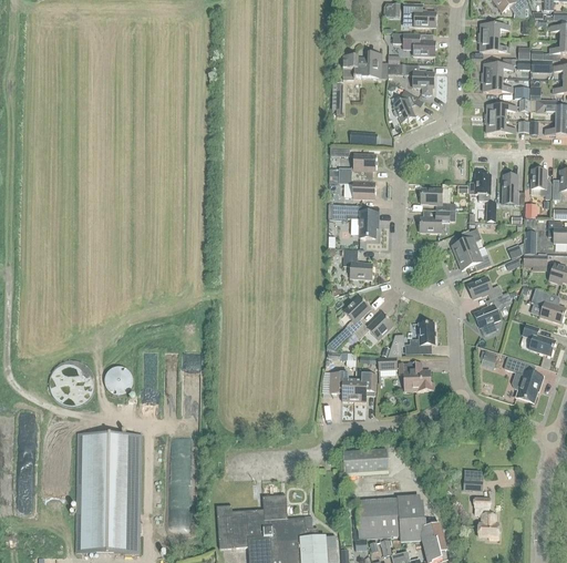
[(494,0),(502,10),(511,3),(516,10),(527,2),(526,0),(494,0)]
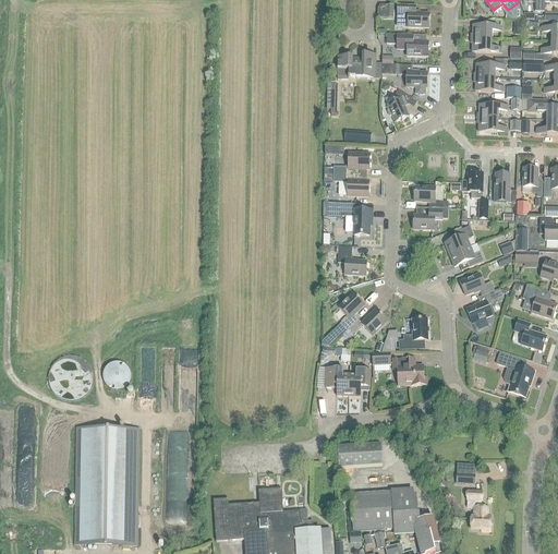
[(534,0),(535,8),(545,9),(544,0),(534,0)]
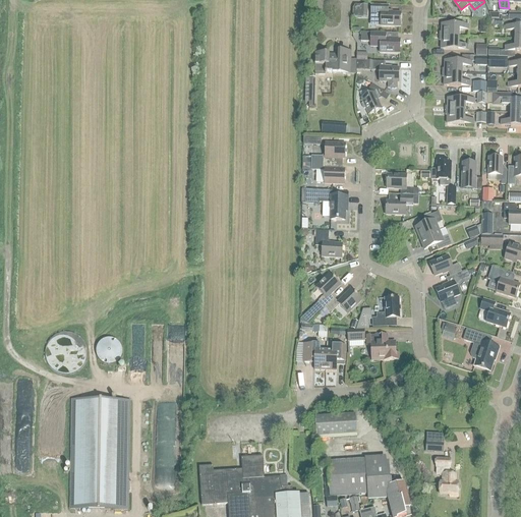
[(361,2),(354,1),(353,5),(352,13),(360,14),(361,2)]
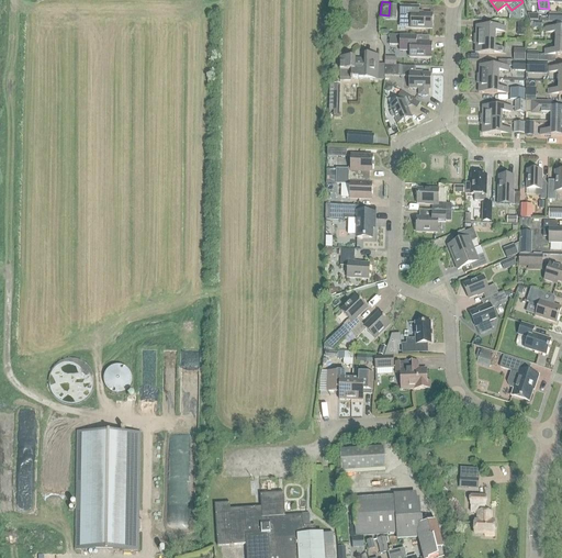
[(401,2),(400,18),(405,18),(405,24),(411,24),(411,25),(431,25),(431,10),(418,10),(418,3),(401,2)]
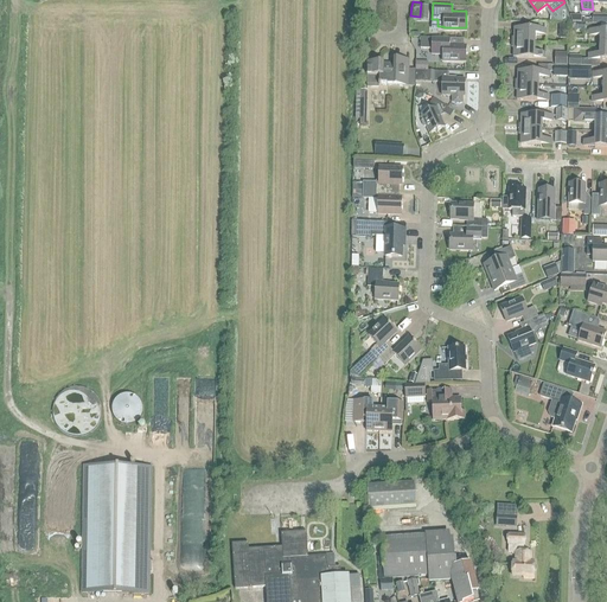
[(513,24),(513,39),(535,39),(535,31),(545,31),(545,25),(535,25),(513,24)]
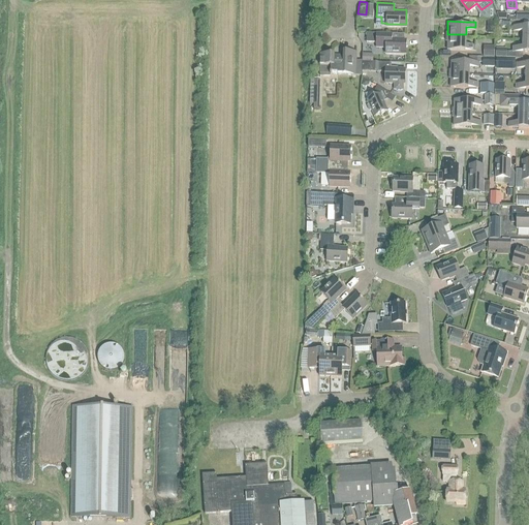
[(523,28),(523,36),(528,35),(528,23),(523,23),(514,23),(514,28),(523,28)]
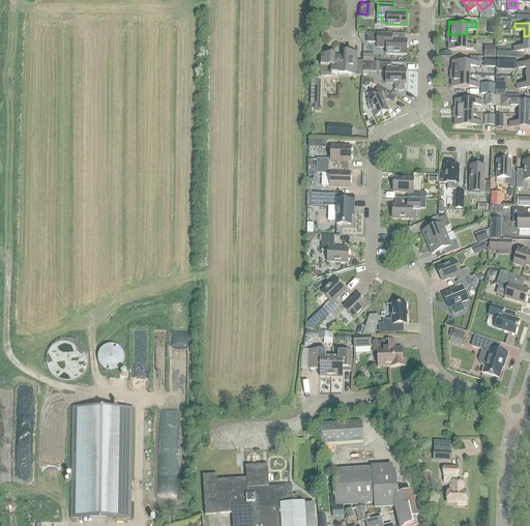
[(406,38),(407,37),(392,36),(392,30),(367,29),(366,39),(379,39),(379,46),(386,46),(386,51),(406,52),(406,45),(408,44),(408,38),(406,38)]
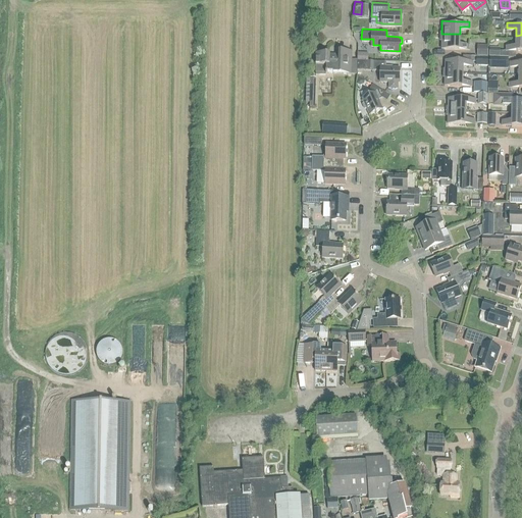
[(460,34),(441,34),(441,46),(459,46),(469,46),(469,42),(459,42),(460,34)]
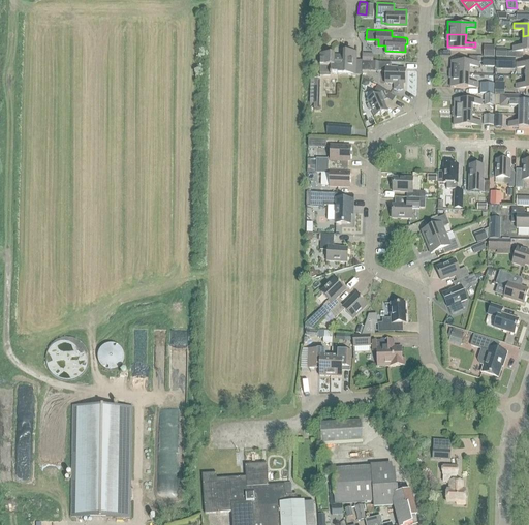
[(528,35),(523,36),(523,43),(512,43),(512,48),(523,49),(528,49),(528,35)]
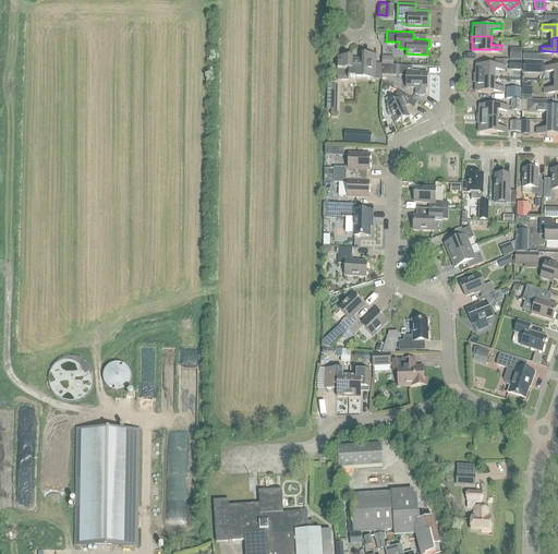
[(510,45),(510,56),(521,57),(522,45),(510,45)]
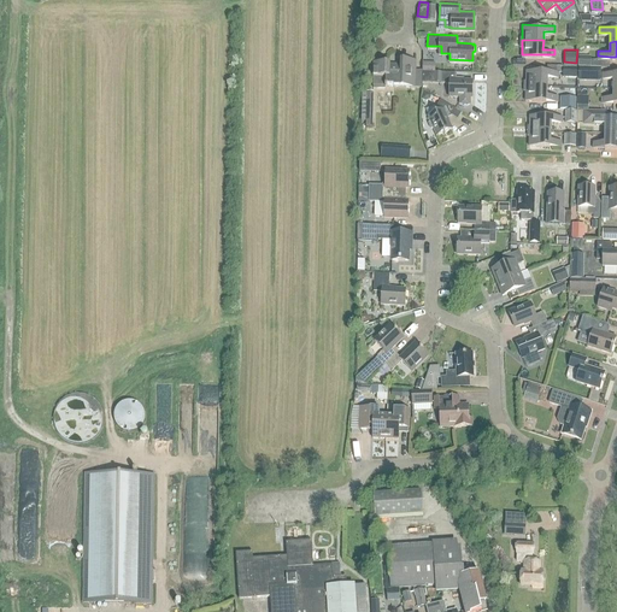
[(579,52),(579,63),(591,63),(591,52),(579,52)]
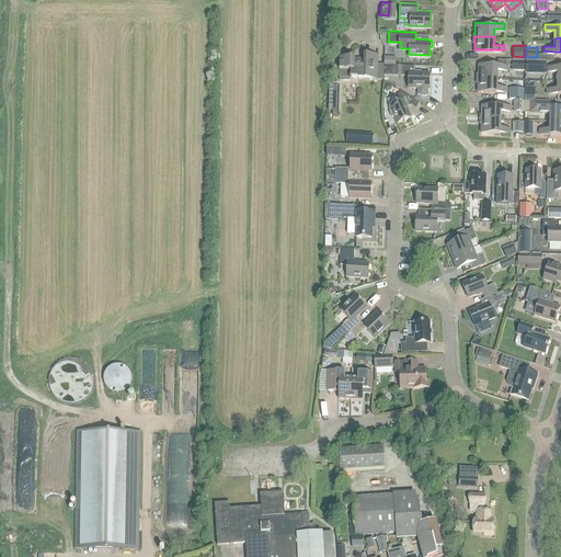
[(378,50),(364,50),(364,55),(354,55),(354,54),(340,54),(339,76),(352,77),(352,75),(357,75),(357,76),(377,76),(377,60),(378,50)]
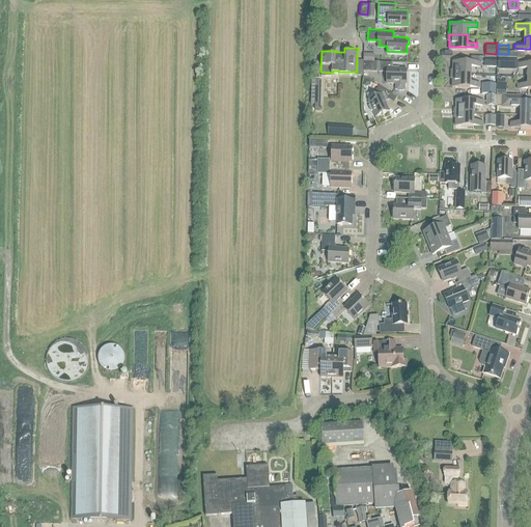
[(484,63),(496,63),(497,54),(484,54),(484,63)]
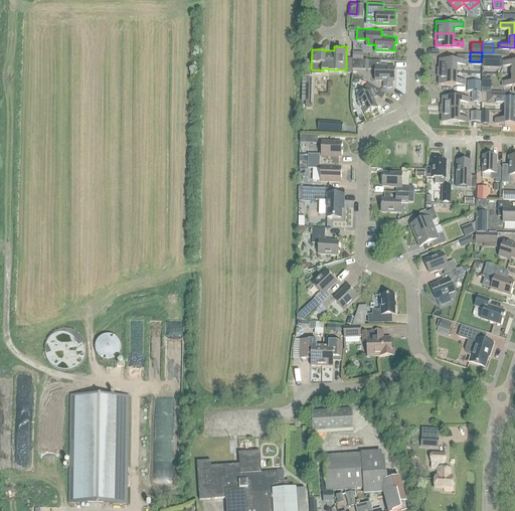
[(500,53),(483,53),(483,62),(500,62),(500,53)]
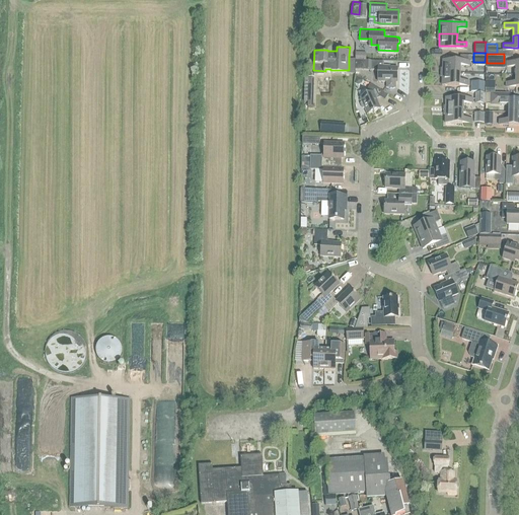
[(395,78),(396,78),(397,64),(383,64),(383,58),(355,57),(355,66),(378,67),(377,78),(386,78),(386,83),(388,85),(393,85),(395,83),(395,78)]
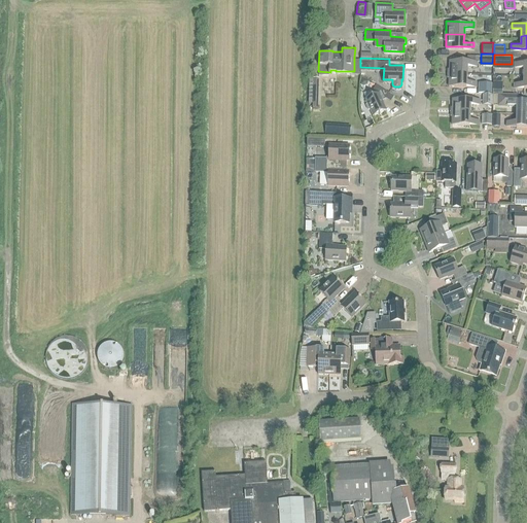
[(449,58),(449,71),(467,71),(467,64),(477,64),(477,59),(467,59),(449,58)]
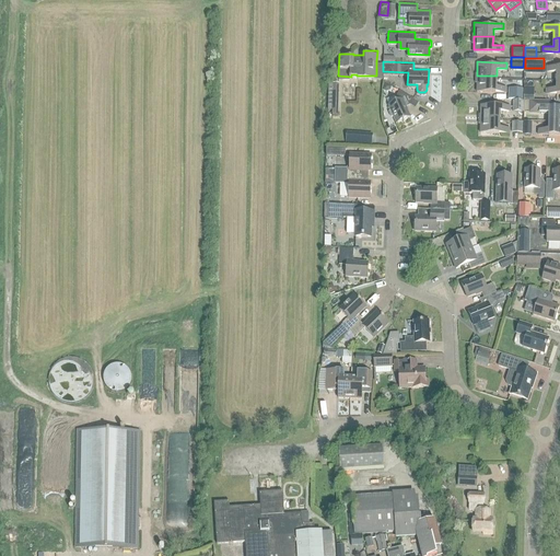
[(557,69),(557,78),(559,77),(559,64),(557,64),(557,65),(547,64),(547,69),(557,69)]
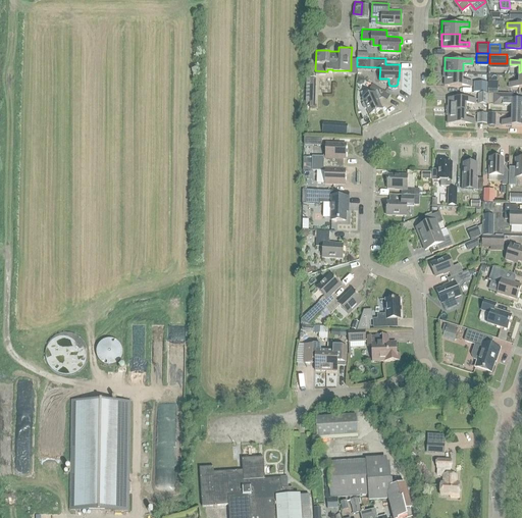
[(463,70),(445,70),(445,83),(462,83),(471,83),(472,79),(462,79),(463,70)]
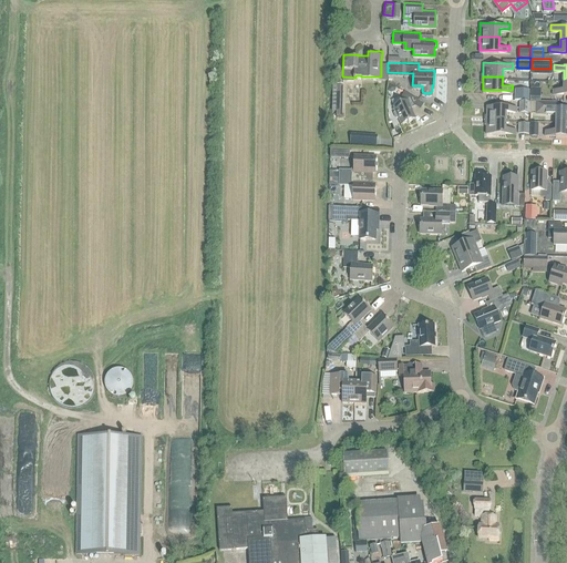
[(566,78),(564,79),(563,86),(553,86),(553,92),(564,92),(566,92),(566,78)]
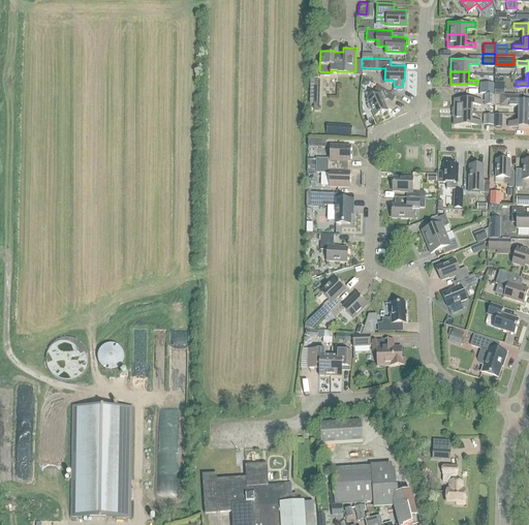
[(319,106),(320,75),(310,75),(309,100),(313,100),(313,106),(319,106)]
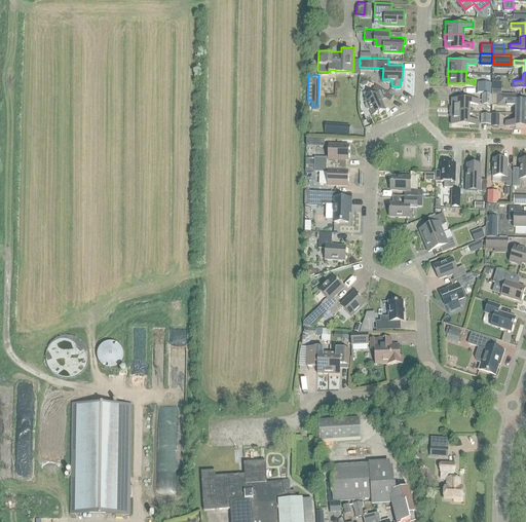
[(479,79),(479,89),(491,90),(491,79),(479,79)]
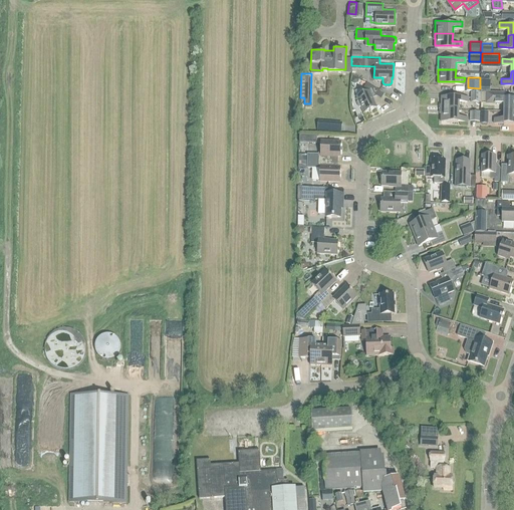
[(379,87),(366,80),(362,86),(364,90),(356,93),(358,96),(356,98),(358,102),(360,102),(363,109),(375,104),(370,93),(374,91),(376,93),(379,87)]
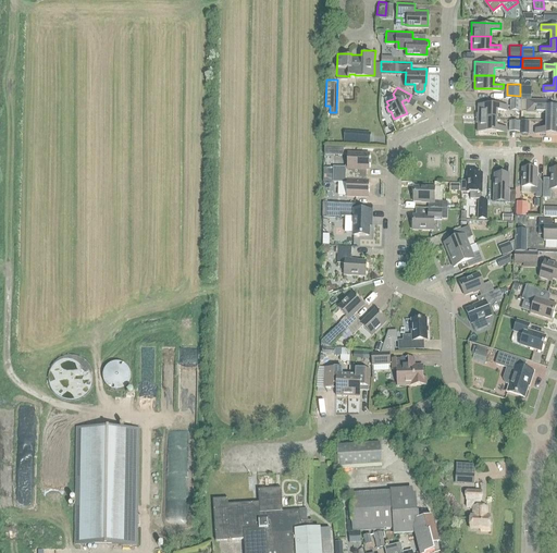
[(510,107),(521,107),(520,96),(510,96),(510,107)]
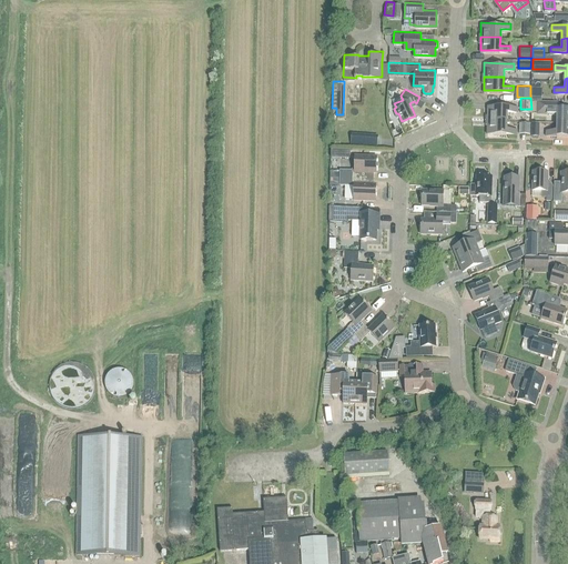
[(557,111),(557,120),(567,119),(567,106),(558,106),(558,99),(537,99),(536,110),(536,111),(545,112),(545,111),(557,111)]
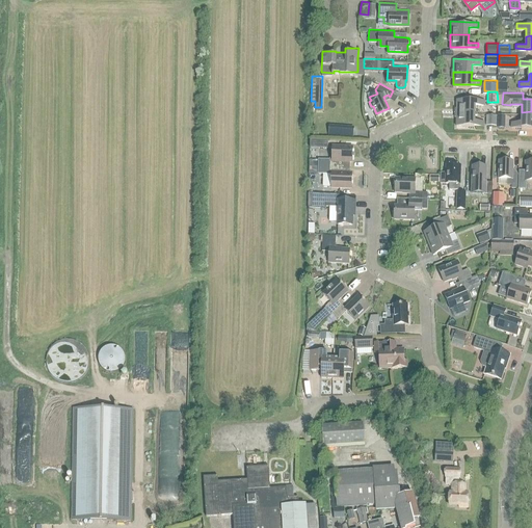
[(456,97),(456,110),(475,110),(475,103),(484,103),(484,98),(475,98),(456,97)]
